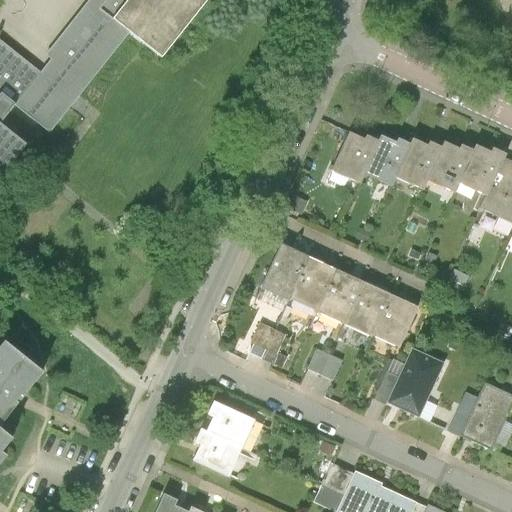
[(0,172),(5,177),(27,150),(0,128),(0,125),(16,105),(48,131),(129,31),(96,5),(99,0),(87,0),(45,54),(50,57),(39,72),(0,40),(0,172)]
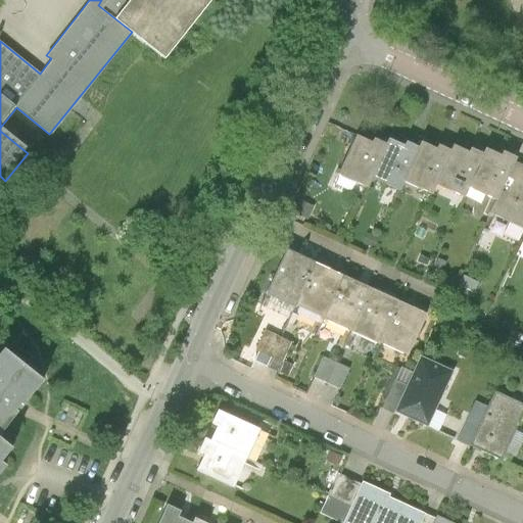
[(101,0),(98,5),(132,32),(165,59),(211,0),(101,0)]
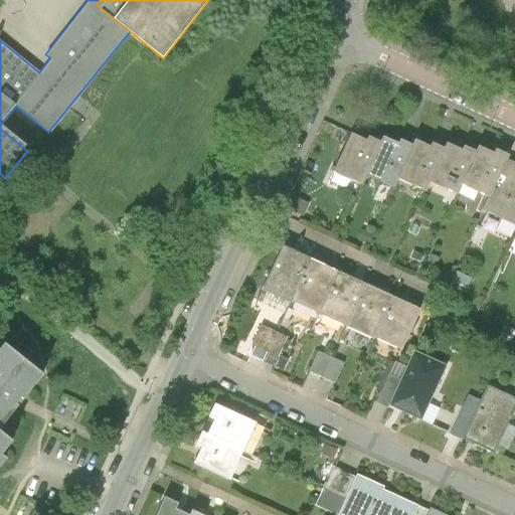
[(360,185),(364,177),(379,143),(366,138),(365,142),(349,135),(332,173),(360,185)]
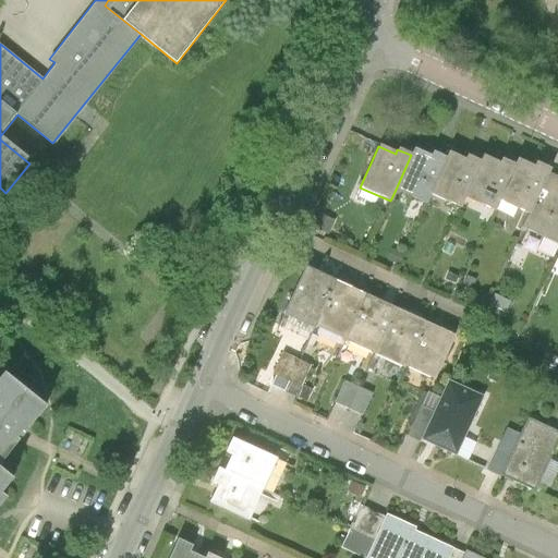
[(425,205),(429,195),(446,159),(432,153),(431,157),(413,149),(411,155),(395,192),(425,205)]
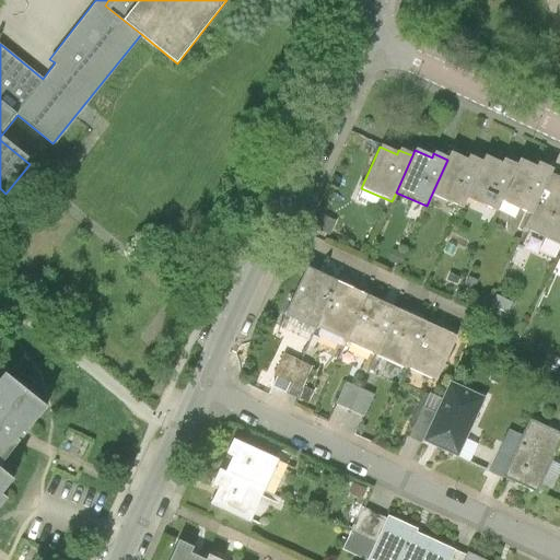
[(462,209),(466,200),(481,163),(467,156),(466,161),(450,153),(447,160),(431,196),(462,209)]
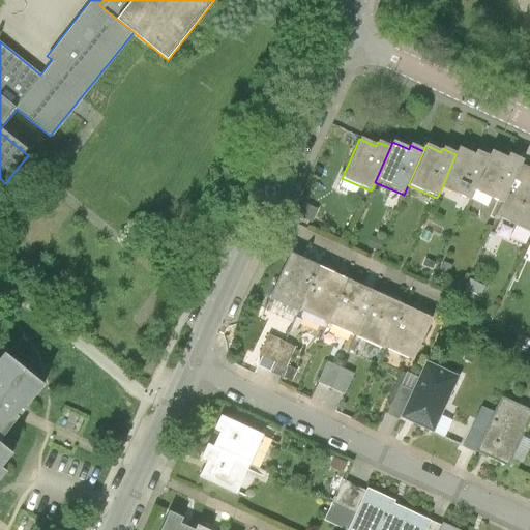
[(469,202),(474,192),(489,157),(475,151),(473,155),(459,149),(455,154),(441,189),(469,202)]
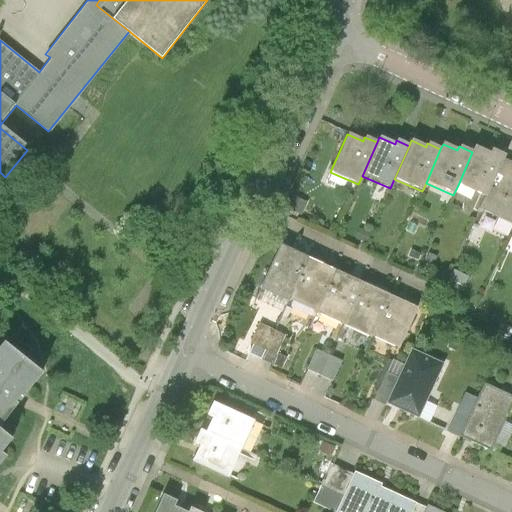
[(458,185),(487,198),(502,162),(505,155),(491,149),(489,154),(475,147),(472,152),(458,185)]
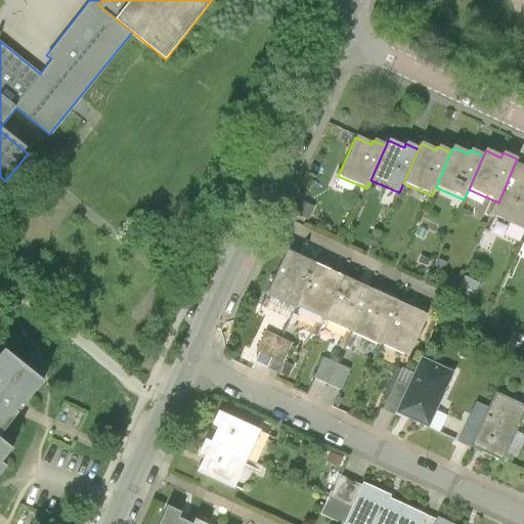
[(491,217),(523,231),(523,170),(514,166),(498,203),(491,217)]
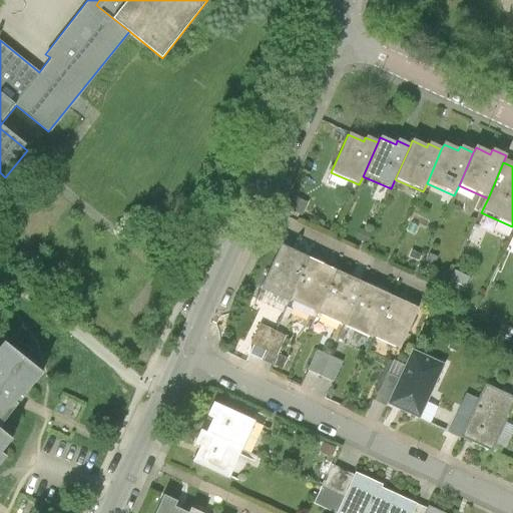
[(290,302),(290,301),(310,259),(281,244),(261,289),(290,302)]
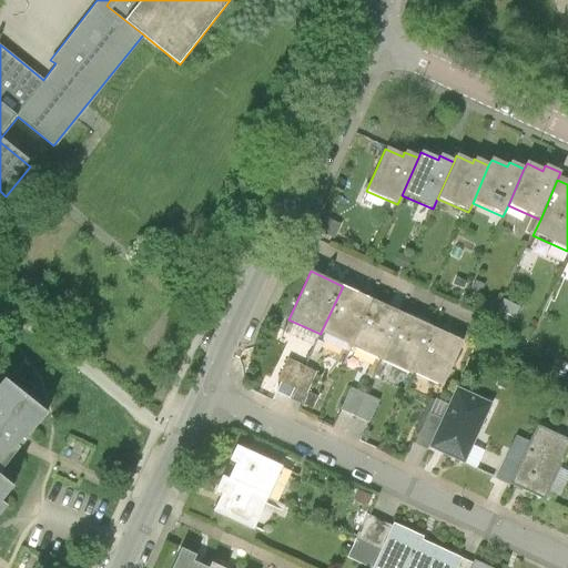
[(373,300),(343,286),(321,333),(351,346),(373,300)]
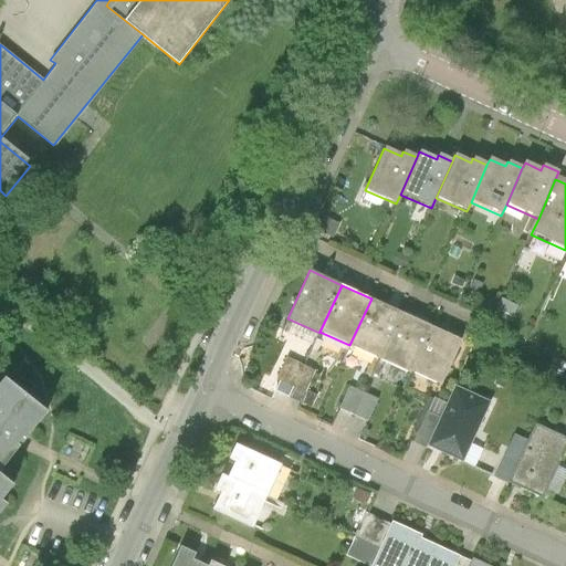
[(401,313),(371,299),(349,345),(380,359),(401,313)]
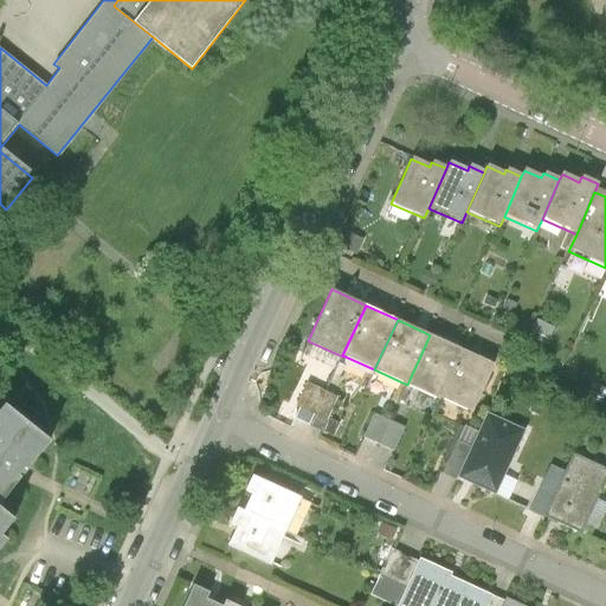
[(462,349),(430,335),(407,385),(439,399),(462,349)]
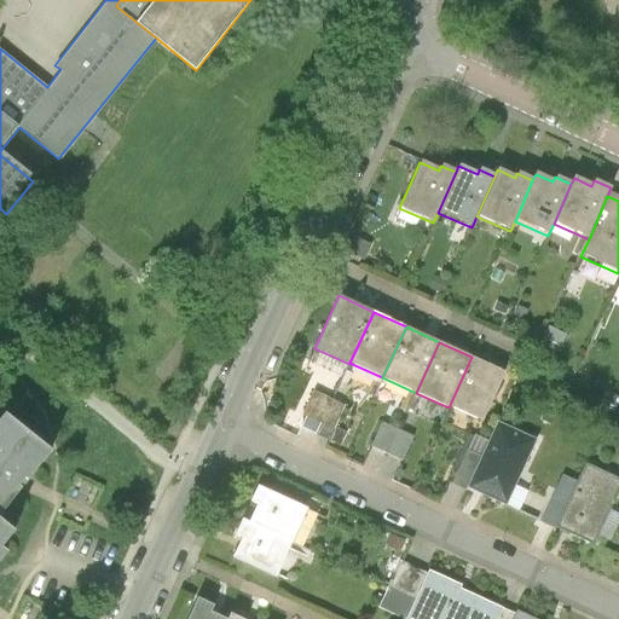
[(505,372),(472,357),(449,408),(481,423),(505,372)]
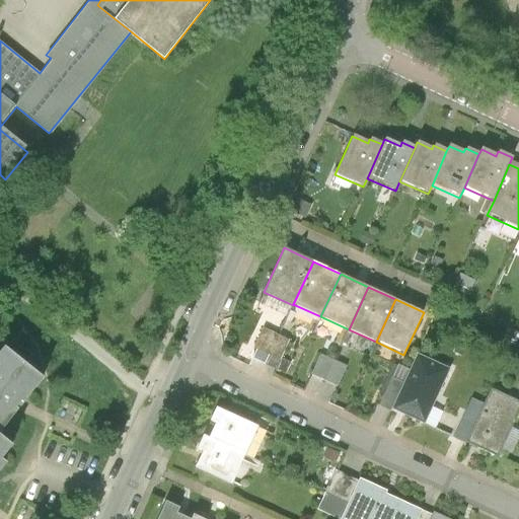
[(287,341),(262,327),(252,348),(269,355),(264,365),(274,369),(279,359),(287,341)]
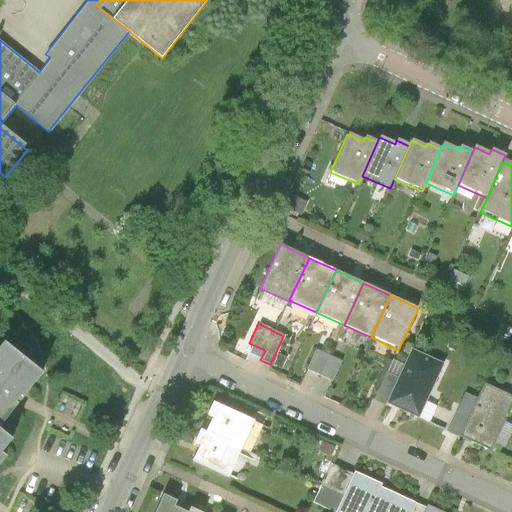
[(0,425),(16,406),(14,404),(19,397),(22,399),(42,373),(3,342),(0,346),(0,425)]
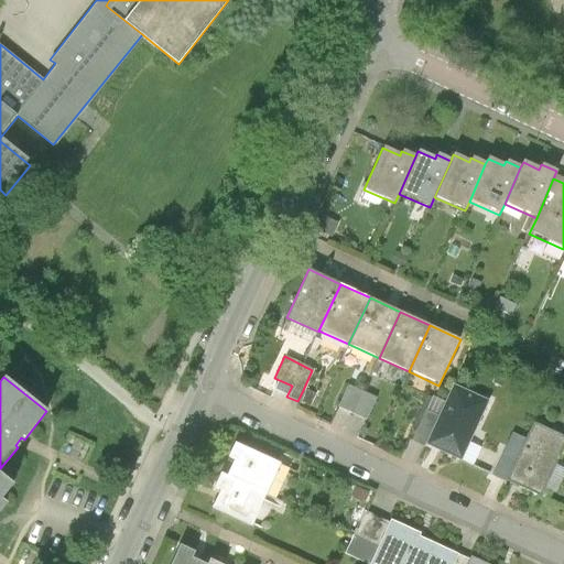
[(347,387),(337,408),(371,423),(380,402),(347,387)]
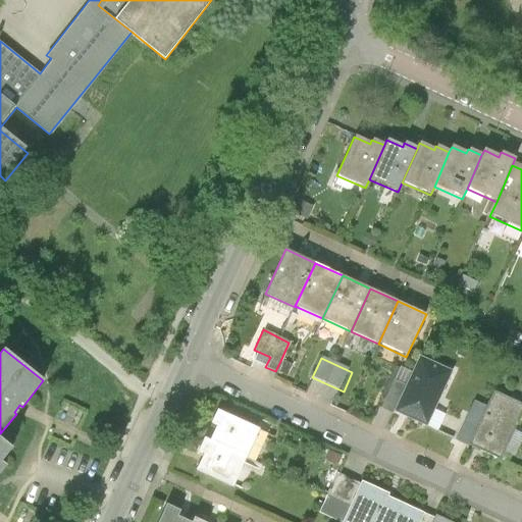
[(412,373),(395,411),(425,425),(451,372),(420,358),(412,373)]
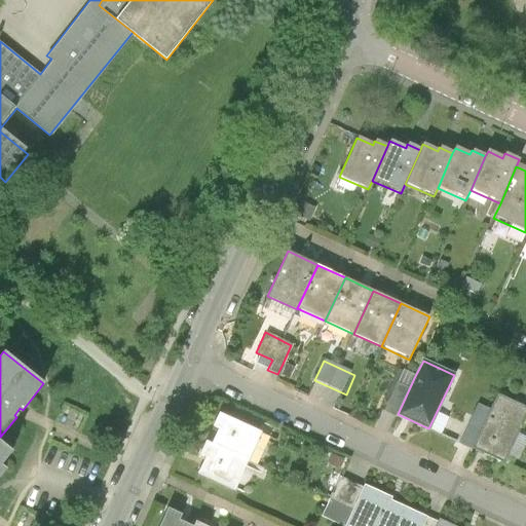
[(293,369),(283,364),(277,374),(287,379),(293,369)]
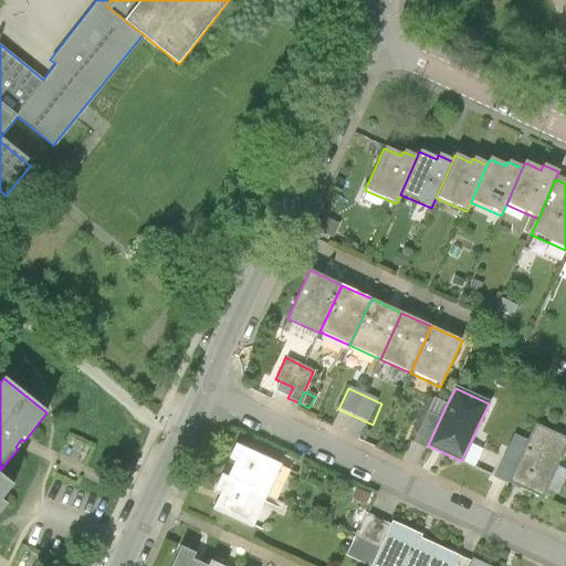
[(426,450),(428,446),(447,405),(432,398),(411,442),(426,450)]
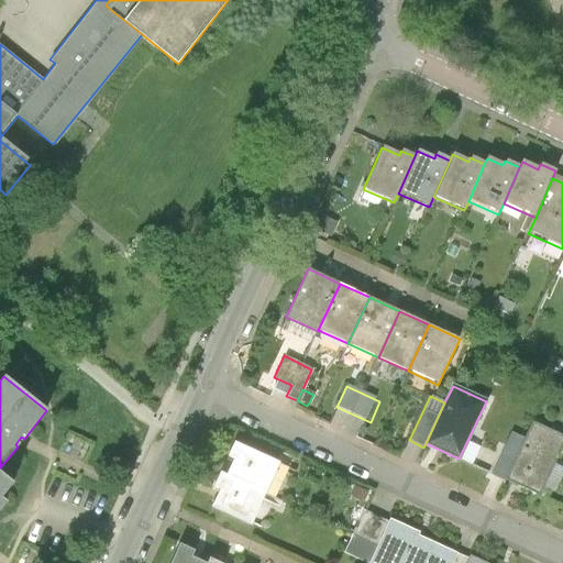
[(562,441),(562,437),(531,422),(514,460),(504,482),(538,497),(562,441)]
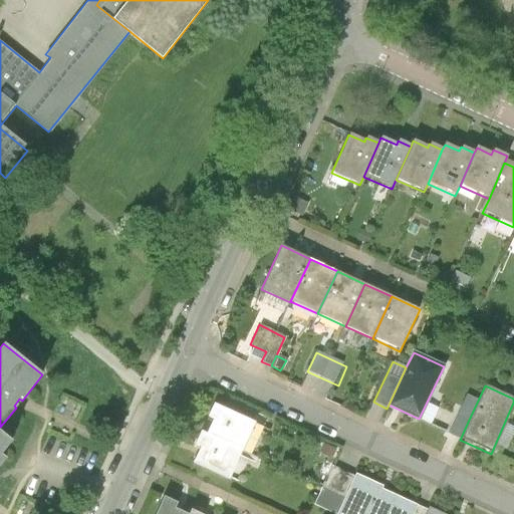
[(214,420),(207,436),(242,452),(255,423),(214,404),(208,417),(214,420)]
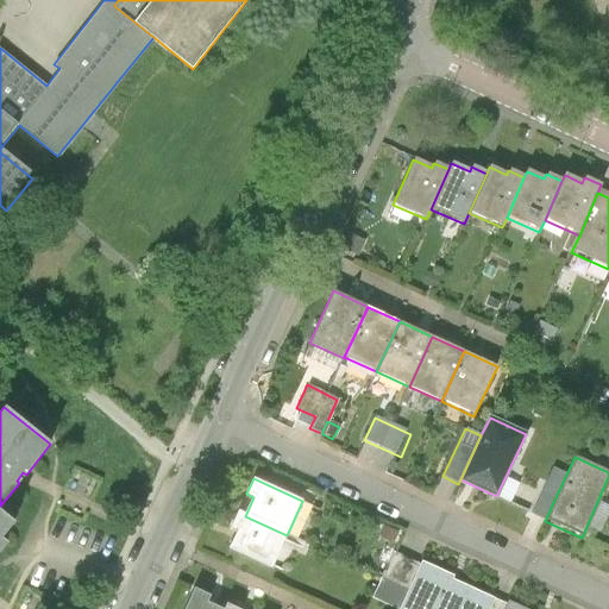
[(532,514),(545,521),(556,497),(542,490),(532,514)]
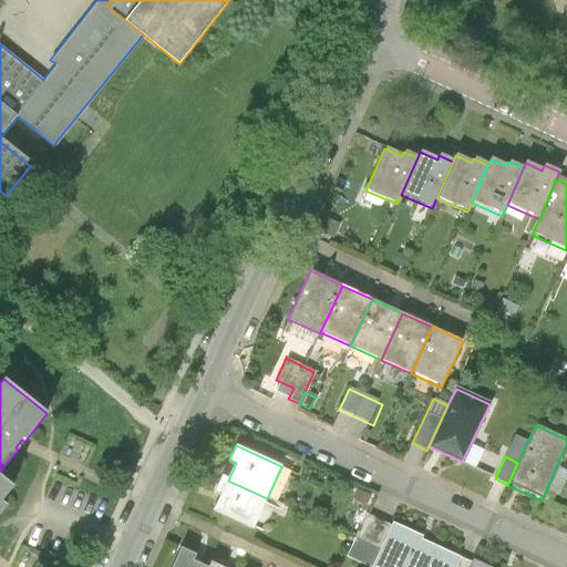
[(0,512),(6,505),(0,501),(11,487),(0,477),(0,512)]
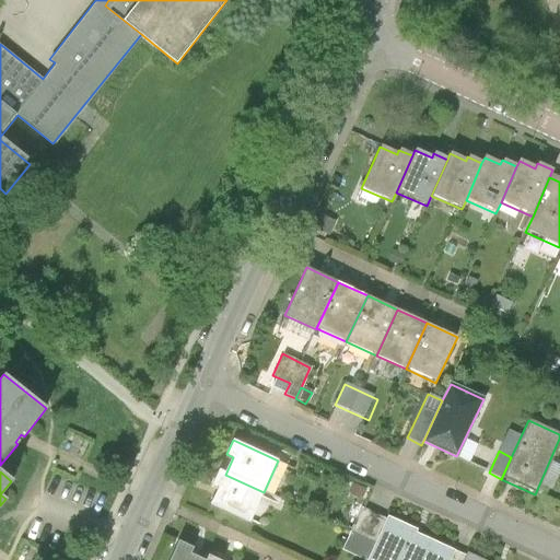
[(249,523),(264,492),(225,475),(220,471),(213,485),(221,488),(212,505),(249,523)]
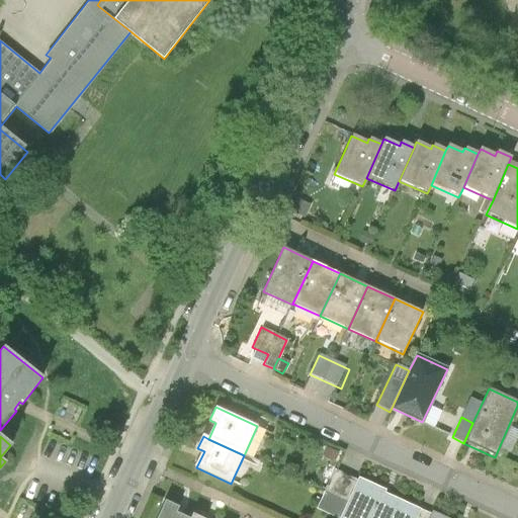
[(318,508),(340,517),(358,480),(335,469),(318,508)]
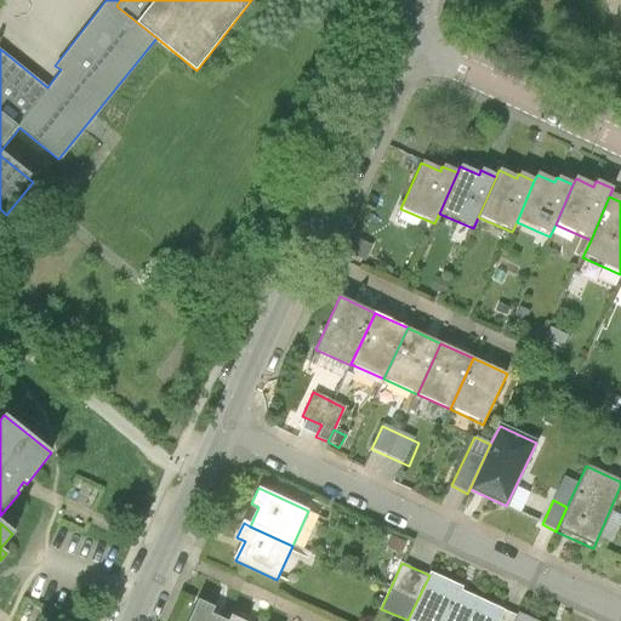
[(408,620),(500,620),(505,610),(506,609),(462,588),(463,585),(432,570),(429,575),(408,620)]
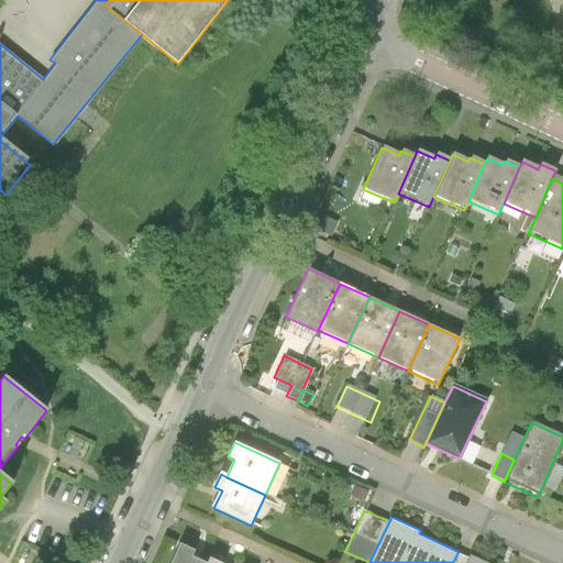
[(170,562),(207,562),(208,562),(191,555),(195,550),(180,543),(170,562)]
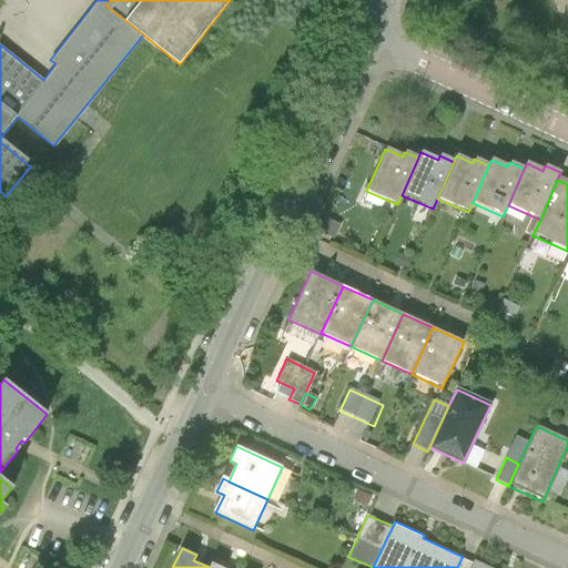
[(457,567),(470,567),(474,564),(462,558),(457,567)]
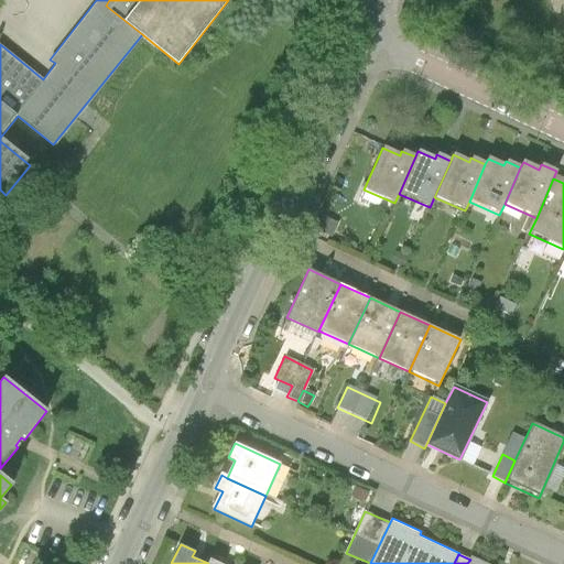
[(492,563),(473,554),(470,560),(467,563),(492,563)]
